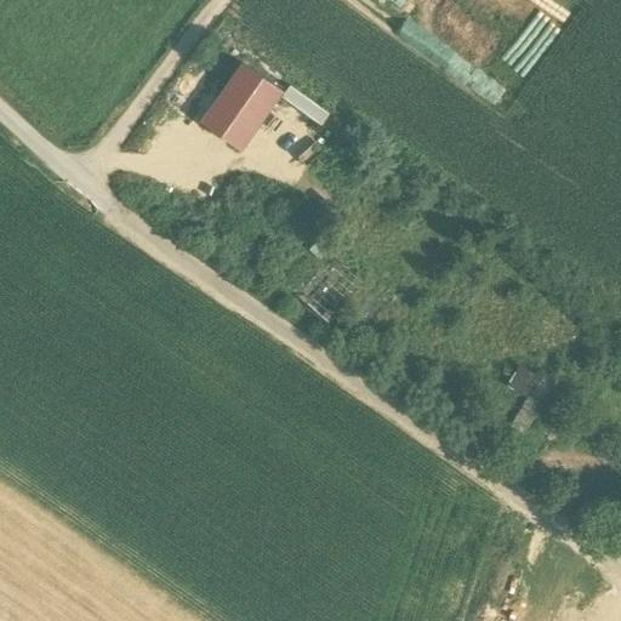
[(386,0),(403,11),(410,0),(386,0)]
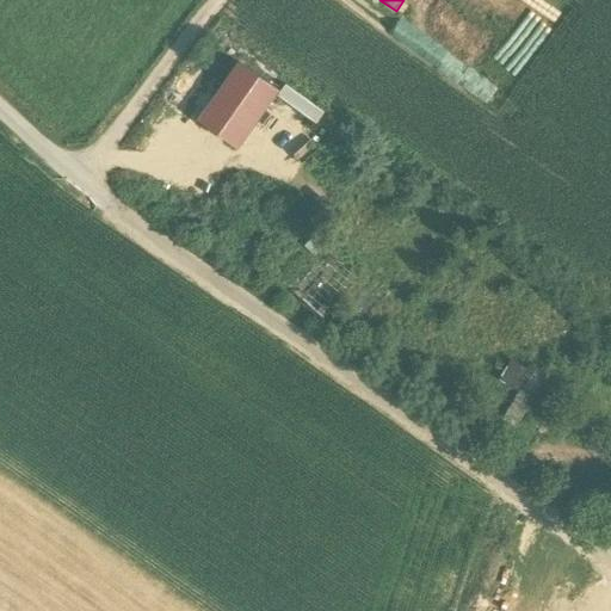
[(276,91),(240,63),(223,87),(218,87),(221,90),(201,121),(236,147),(276,91)]
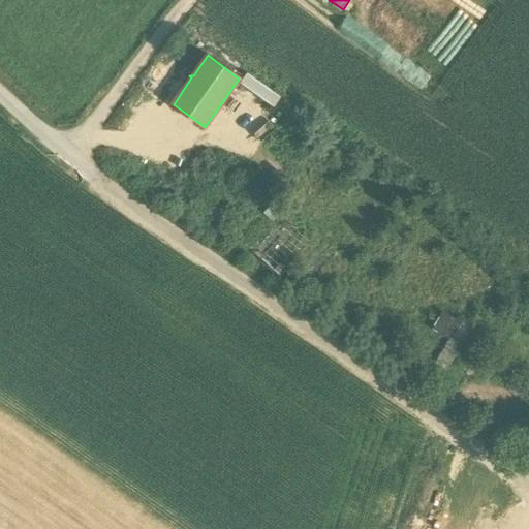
[(246,74),(241,85),(276,103),(281,94),(246,74)]
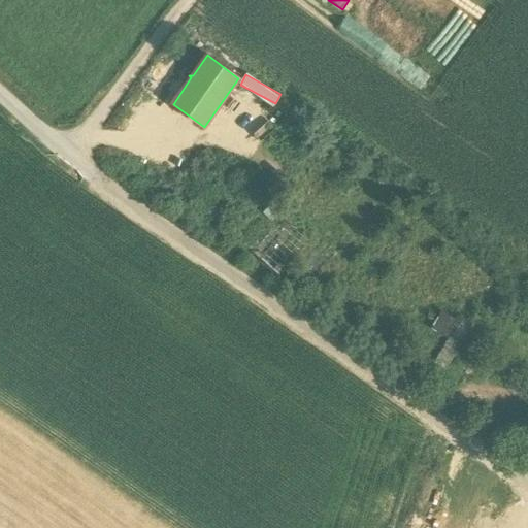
[(440,310),(431,331),(447,338),(440,352),(455,359),(471,324),(440,310)]
